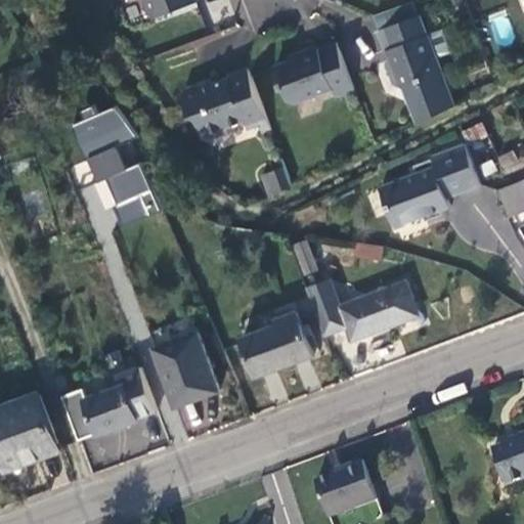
[(147,0),(147,1),(151,12),(162,16),(197,2),(195,0),(147,0)]
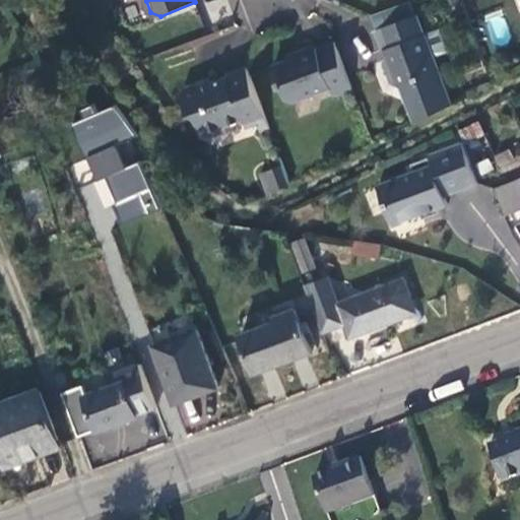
[(404,87),(417,124),(454,105),(419,13),(379,27),(376,31),(383,51),(385,50),(387,54),(384,60),(392,83),(404,87)]
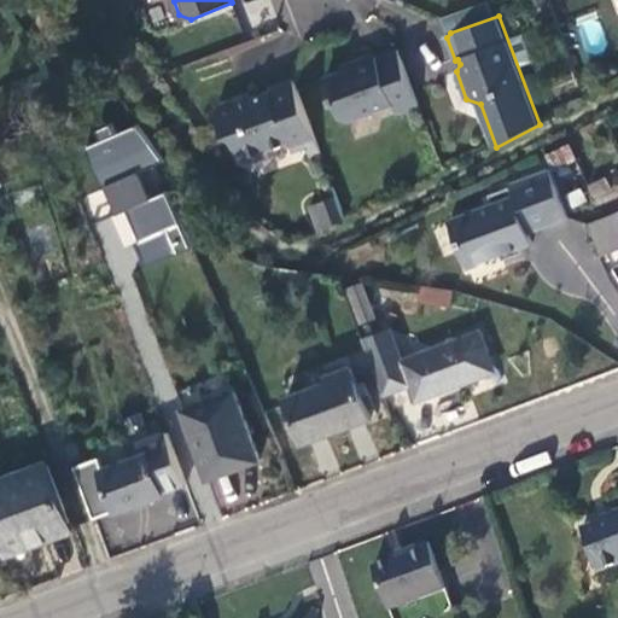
[(395,115),(418,106),(398,50),(374,58),(373,56),(354,63),(355,66),(325,79),(340,118),(345,121),(391,105),(395,115)]
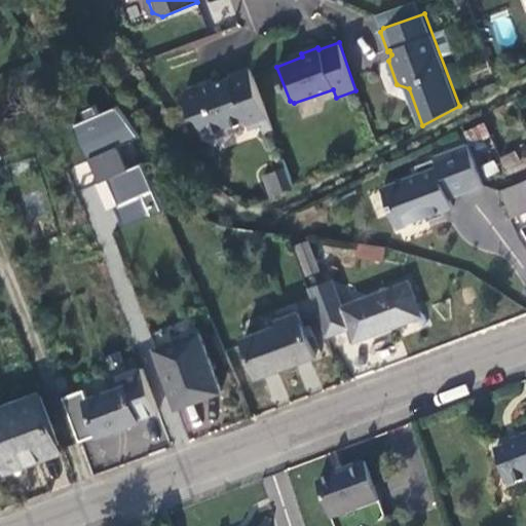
[(260,123),(269,120),(250,66),(228,73),(229,76),(202,85),(197,82),(186,85),(184,94),(192,114),(197,116),(203,134),(212,137),(226,132),(229,125),(246,119),(249,127),(260,123)]
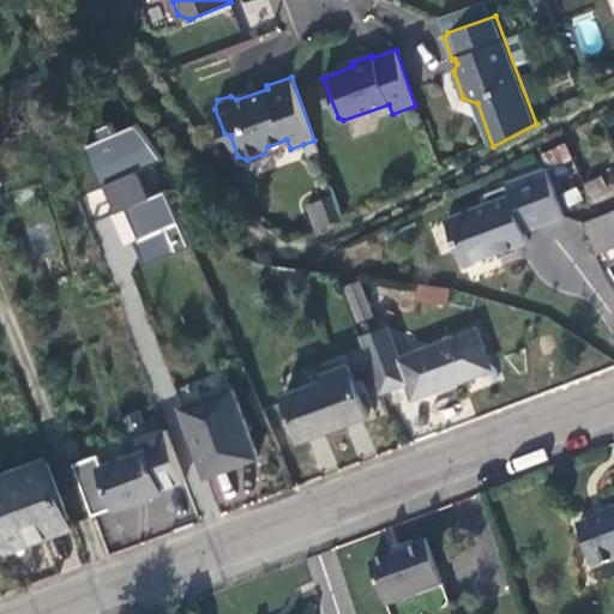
[(140,124),(83,145),(100,190),(85,196),(94,217),(107,212),(118,241),(103,246),(124,300),(133,296),(124,270),(184,248),(163,192),(146,198),(137,169),(155,163),(140,124)]
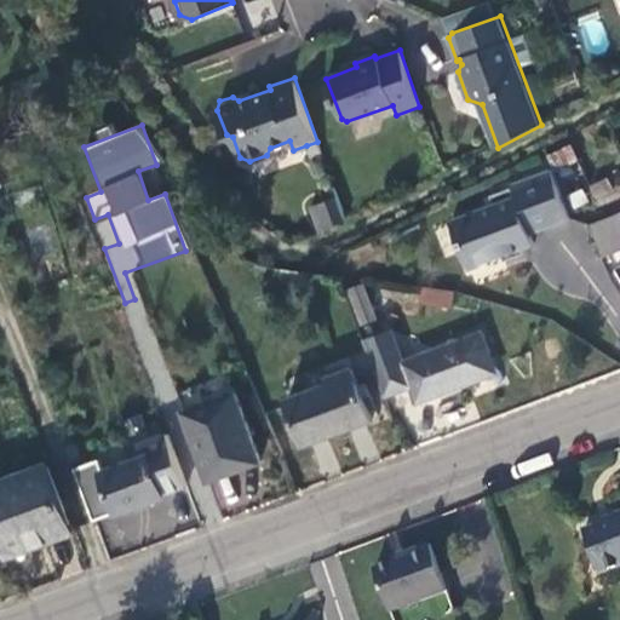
[(310,158),(322,153),(317,142),(306,145),(310,158)]
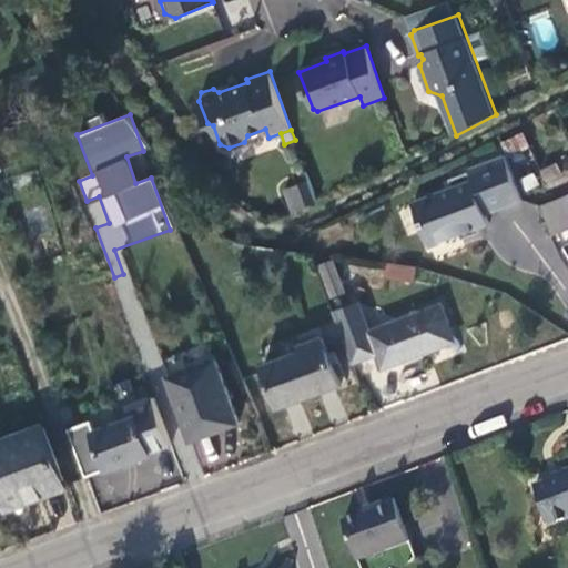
[(525,133),(503,144),(508,156),(530,146),(525,133)]
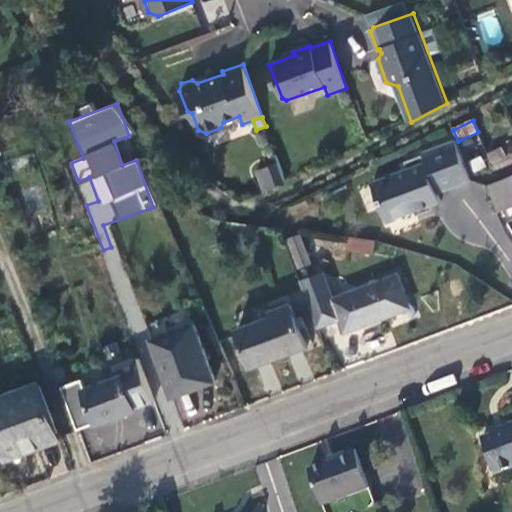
[(115,139),(120,163),(131,161),(127,137),(115,139)]
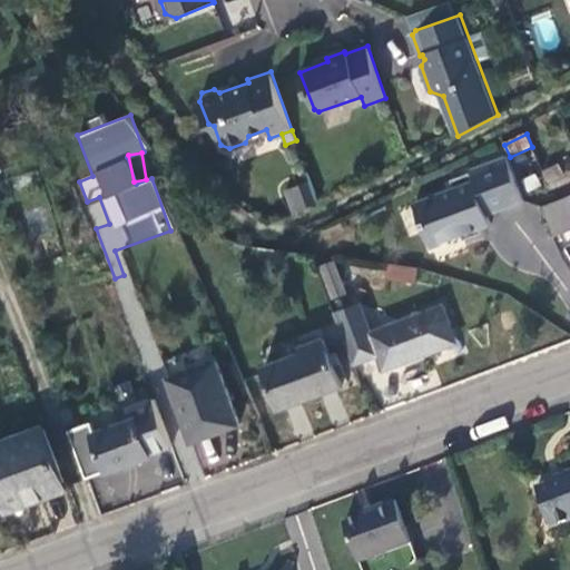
[(523,200),(507,156),(468,170),(469,173),(451,179),(453,187),(413,202),(430,246),(460,235),(461,239),(481,233),(480,227),(489,224),(483,206),(490,203),(493,212),(523,200)]
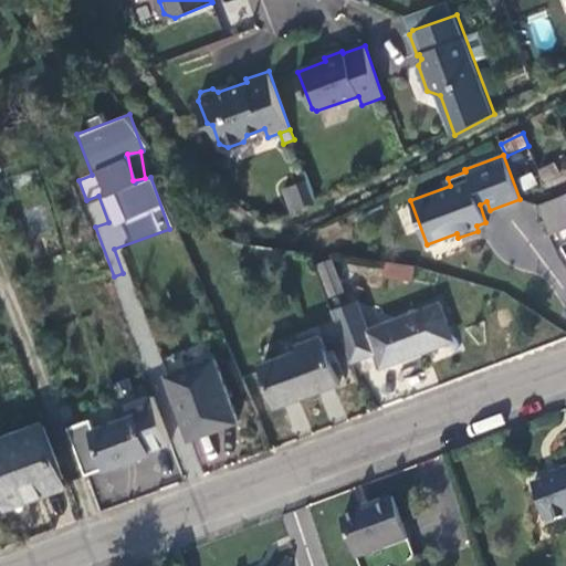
[(545,179),(561,173),(557,163),(542,170),(545,179)]
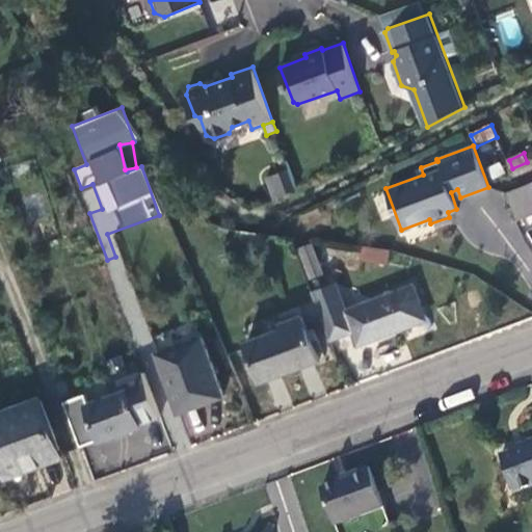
[(501,162),(484,169),(488,179),(505,171),(501,162)]
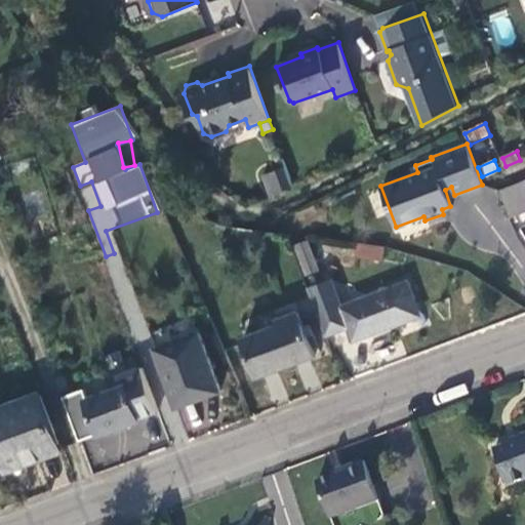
[(285,162),(269,168),(278,196),(294,188),(285,162)]
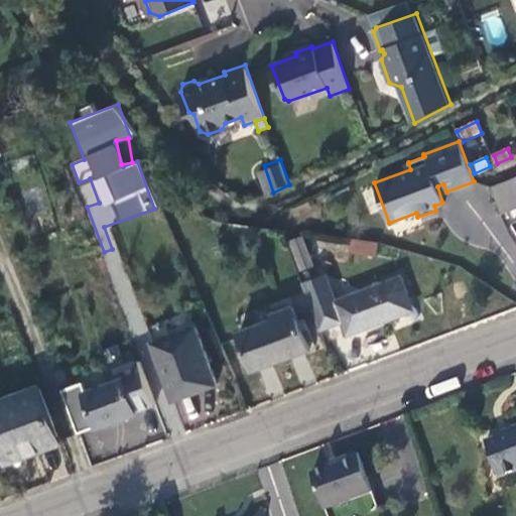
[(264,165),(258,168),(268,195),(273,192),(264,165)]
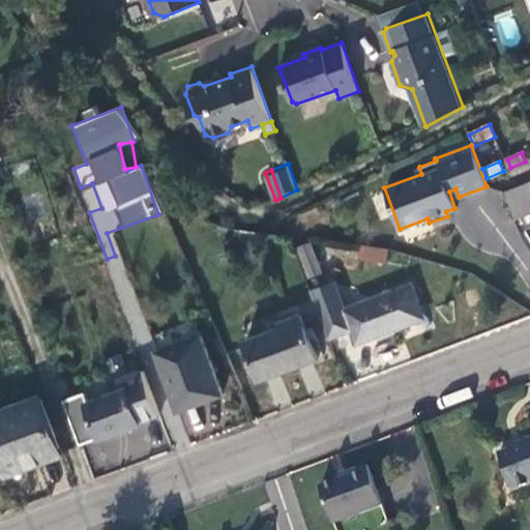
[(516,221),(529,213),(529,182),(505,193),(516,221)]
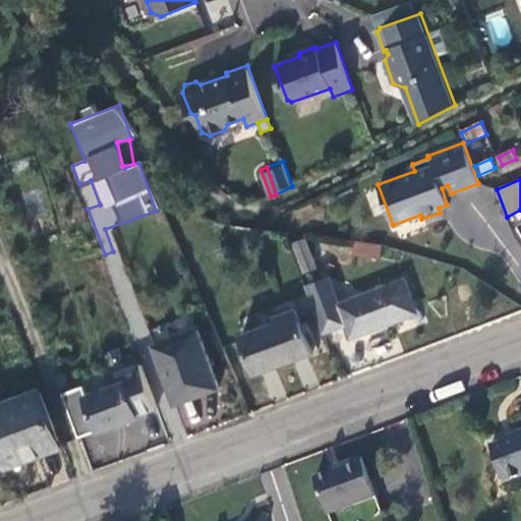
[(319,266),(307,237),(296,240),(305,270),(319,266)]
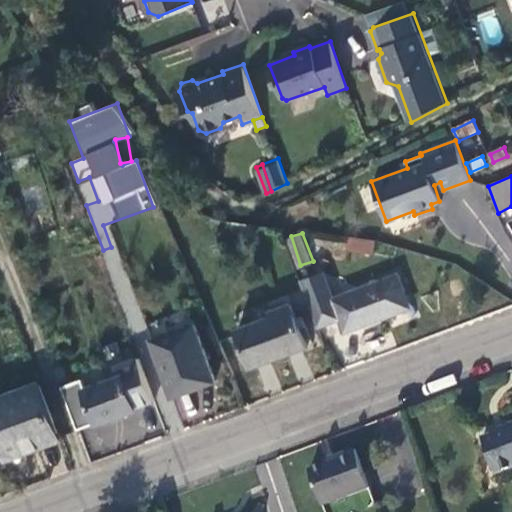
[(374,240),(350,237),(349,249),(373,252),(374,240)]
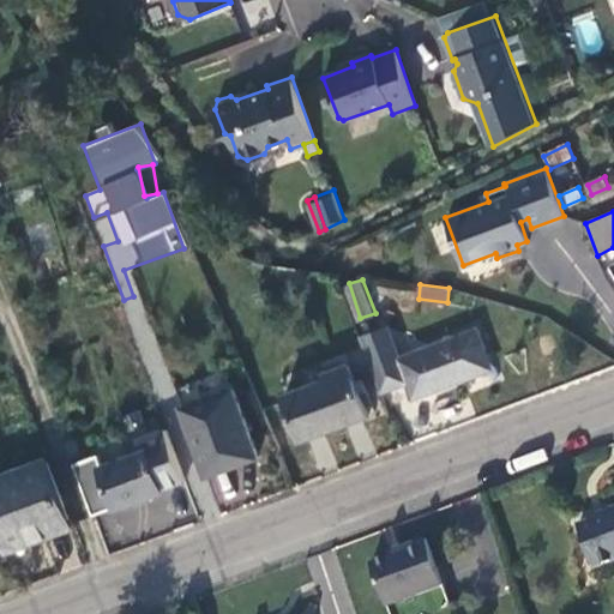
[(487,350),(480,327),(401,356),(390,325),(362,335),(365,343),(383,392),(410,383),(416,399),(488,374),(480,353),(487,350)]
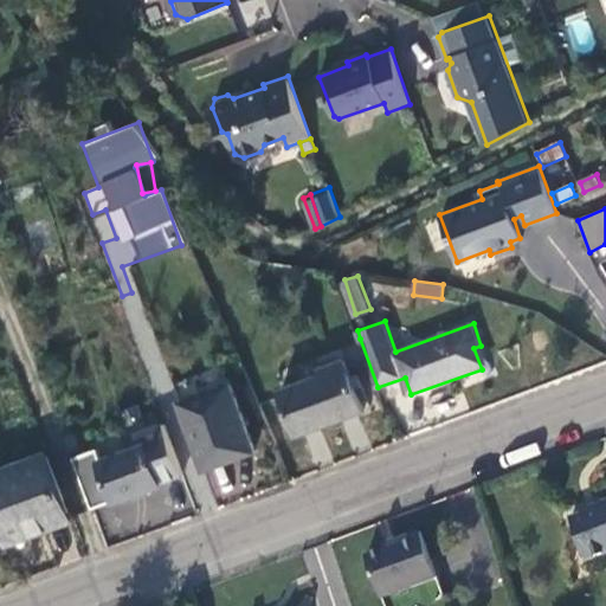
[(474,348),(482,369),(495,365),(487,343),(481,346),(474,348)]
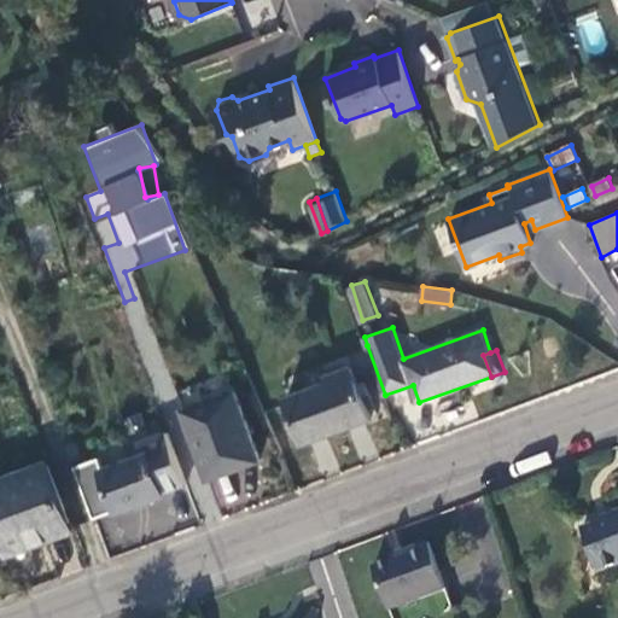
[(368,419),(353,367),(324,377),(326,384),(286,397),(303,443),(368,419)]
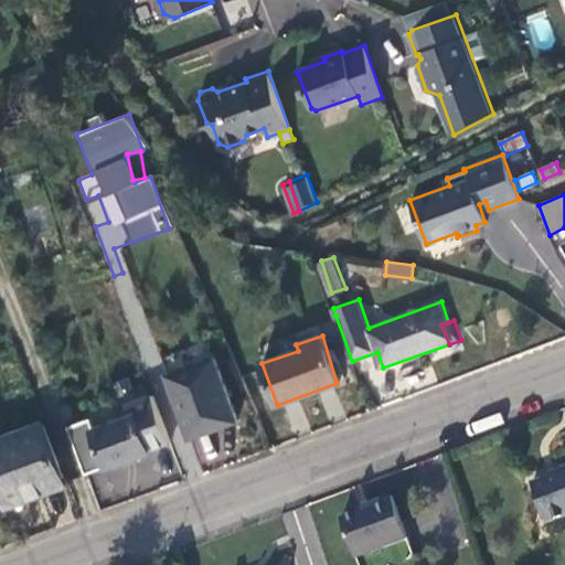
[(240,422),(217,358),(172,374),(195,436),(240,422)]
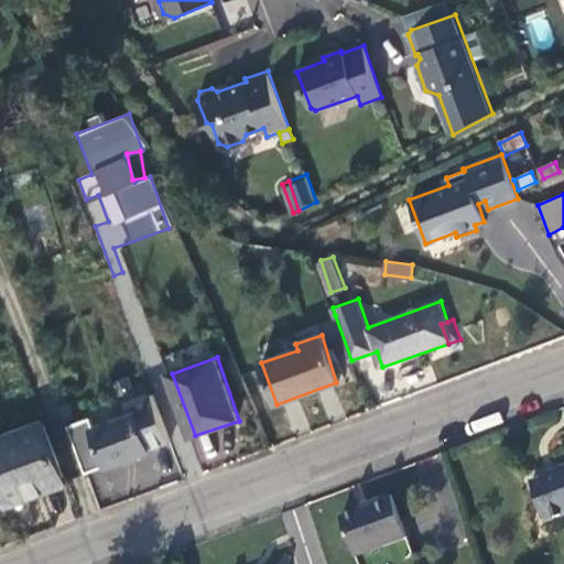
[(138,412),(94,429),(108,467),(152,452),(138,412)]
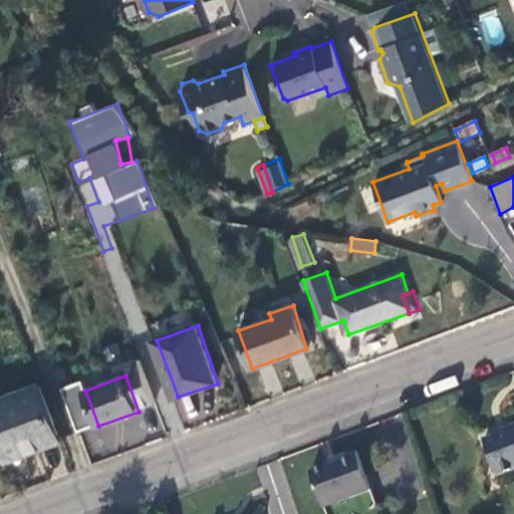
[(43,388),(0,403),(0,428),(12,459),(62,441),(43,388)]
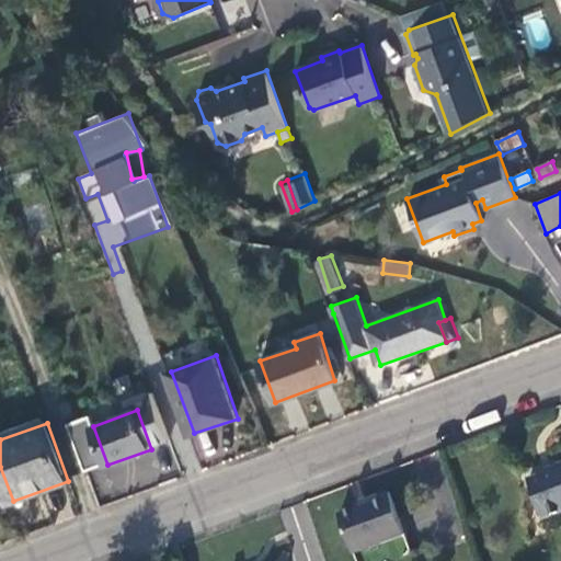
[(560,464),(548,469),(549,473),(526,482),(541,522),(560,514),(560,464)]
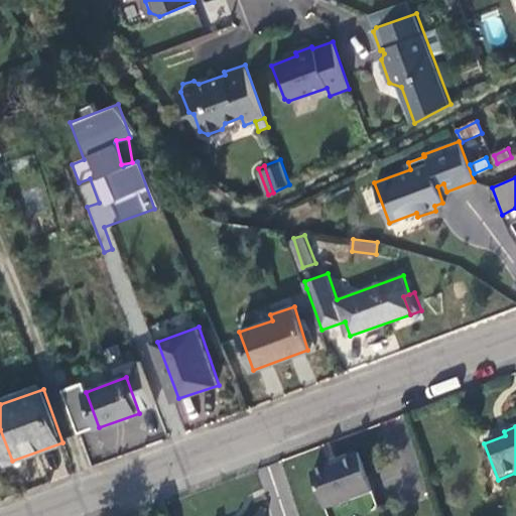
[(366,515),(381,511),(361,459),(344,467),(342,463),(313,473),(329,515),(366,515)]
